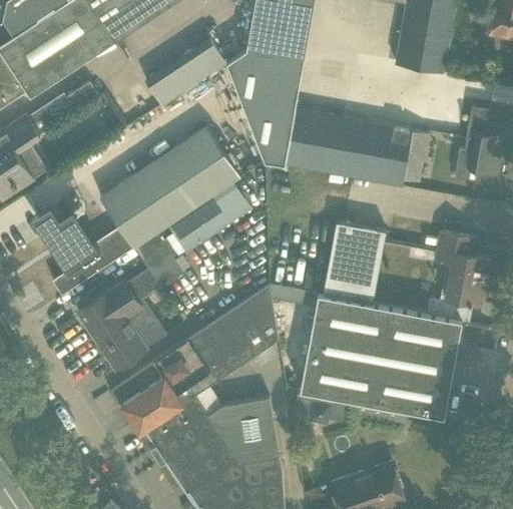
[(70,0),(68,1),(0,45),(0,107),(165,0),(70,0)]
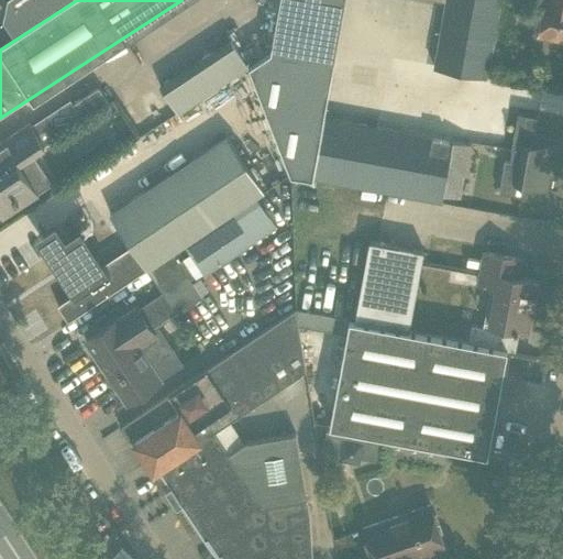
[(495,31),(500,4),(500,0),(431,0),(444,2),(444,1),(446,2),(434,72),(486,80),(495,31)]
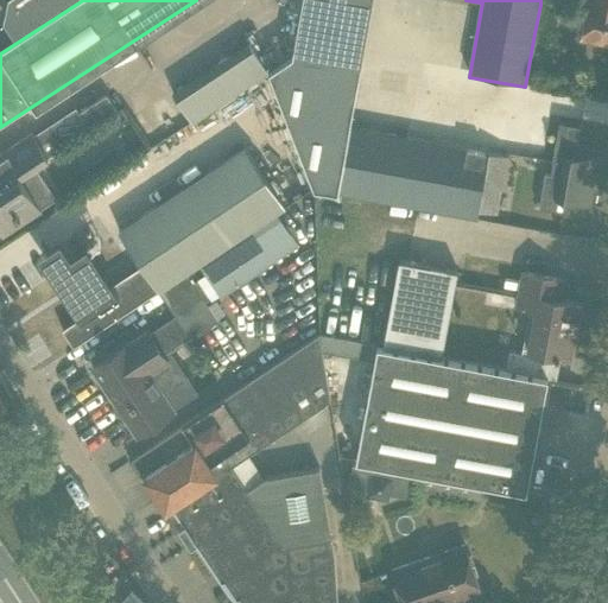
[(607,0),(590,0),(590,2),(588,2),(581,40),(607,44),(607,0)]
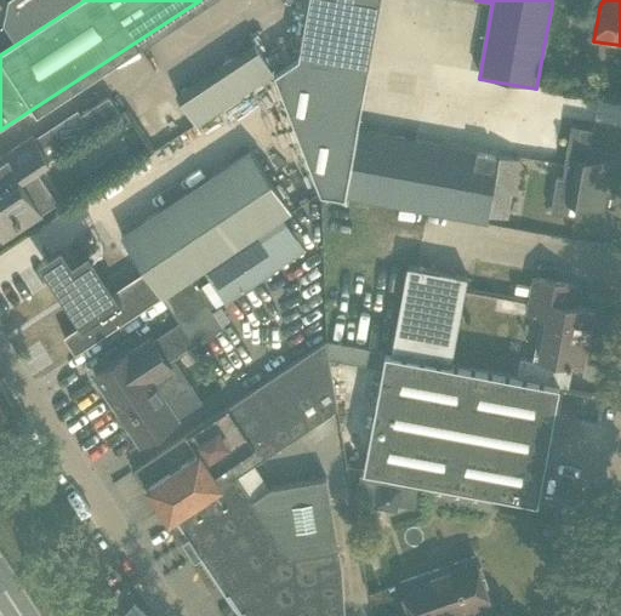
[(567,9),(552,5),(546,34),(562,36),(567,9)]
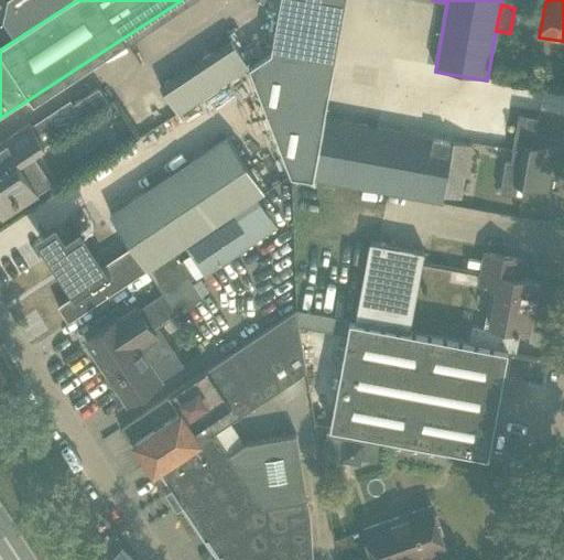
[(69,103),(30,128),(43,150),(84,124),(109,107),(98,90),(73,107),(69,103)]
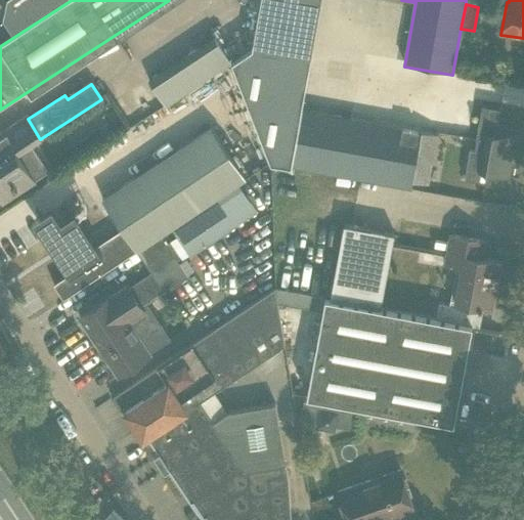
[(499,112),(482,107),(473,153),(469,152),(466,171),(467,171),(465,181),(486,185),(486,186),(514,191),(517,178),(513,177),(515,168),(518,169),(519,163),(510,162),(511,155),(514,155),(518,134),(495,130),(499,112)]
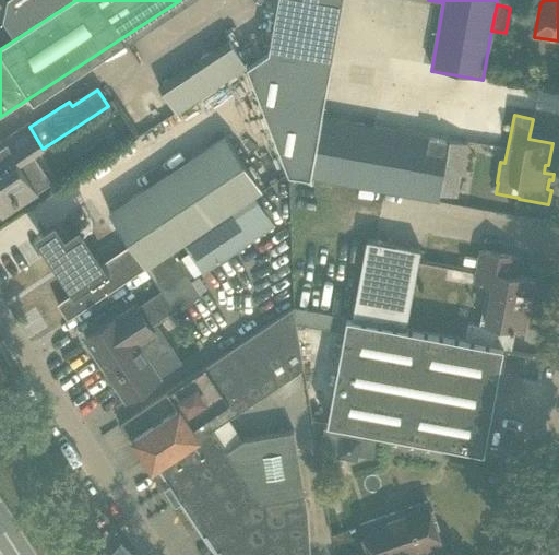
[(321,120),(308,180),(438,204),(439,196),(449,144),(321,120)]
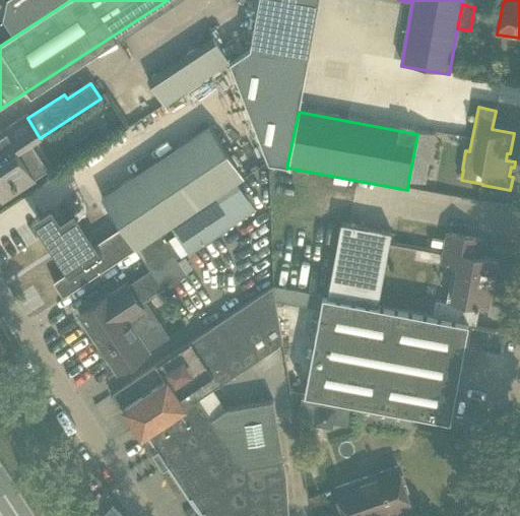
[(40,138),(27,118),(26,118),(0,135),(0,202),(1,204),(18,193),(35,183),(15,154),(41,138),(40,138)]
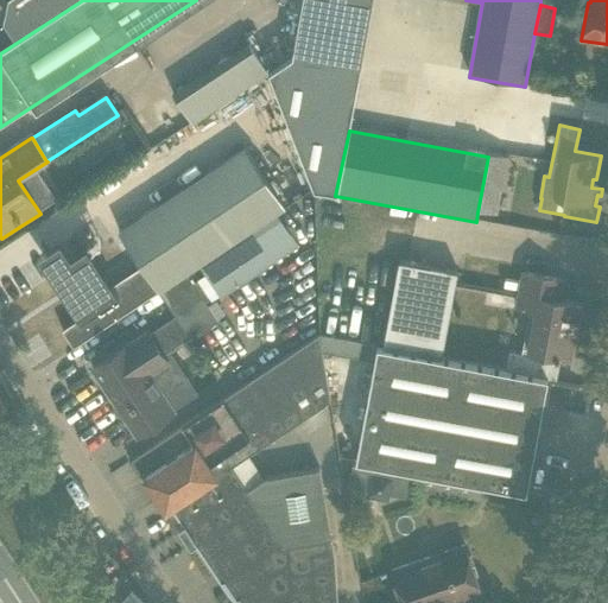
[(245,151),(118,235),(140,270),(158,294),(158,296),(187,277),(201,267),(227,251),(285,211),(284,210),(263,177),(245,151)]
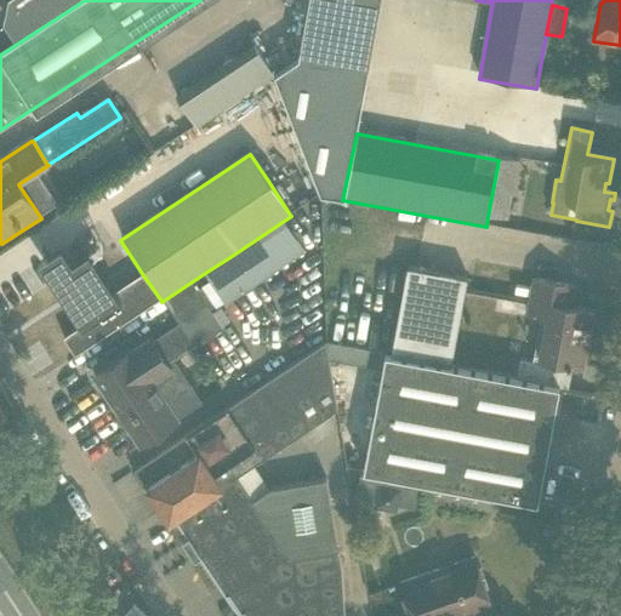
[(499,160),(488,217),(506,220),(517,163),(499,160)]
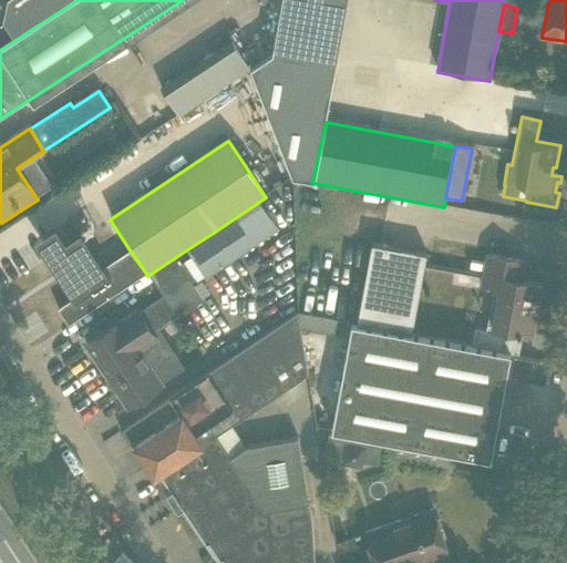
[(55,227),(34,241),(73,300),(58,310),(68,327),(147,275),(131,252),(105,268),(81,232),(65,242),(55,227)]
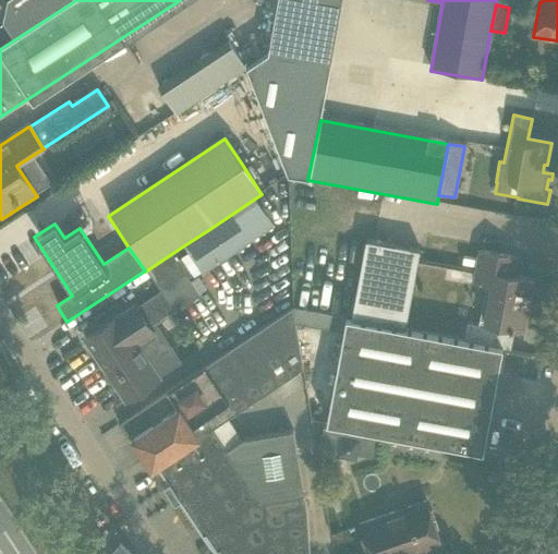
[(208,230),(184,245),(203,274),(227,259),(208,230)]
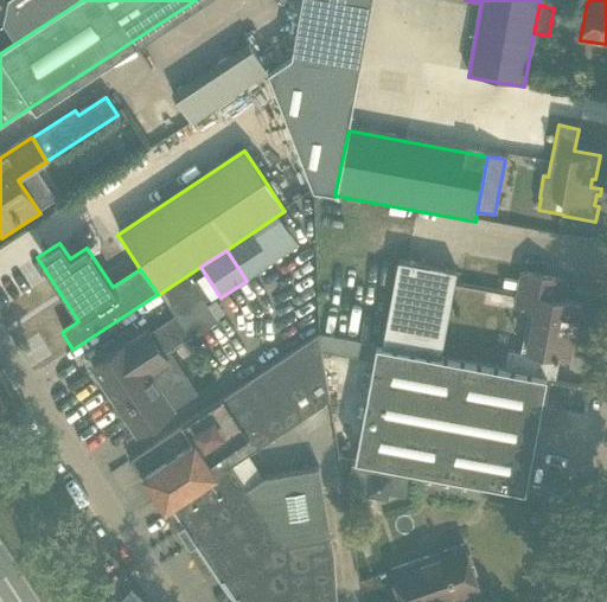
[(439,360),(452,296),(457,273),(398,262),(382,347),(382,350),(439,360)]
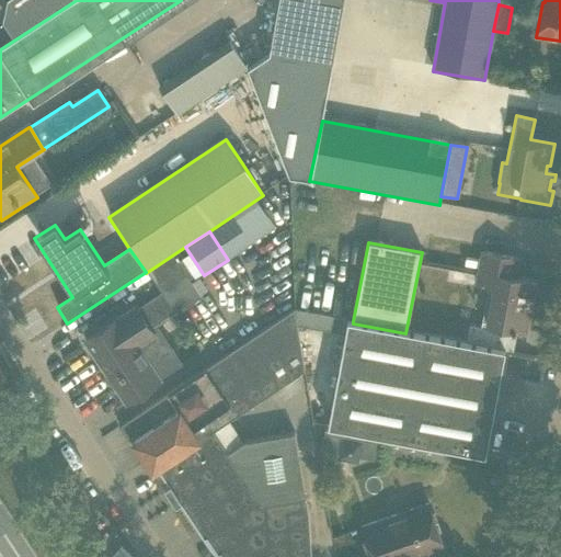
[(477,286),(489,288),(480,329),(469,327),(466,344),(505,351),(512,352),(515,330),(525,332),(535,283),(514,279),(518,260),(483,253),(477,286)]
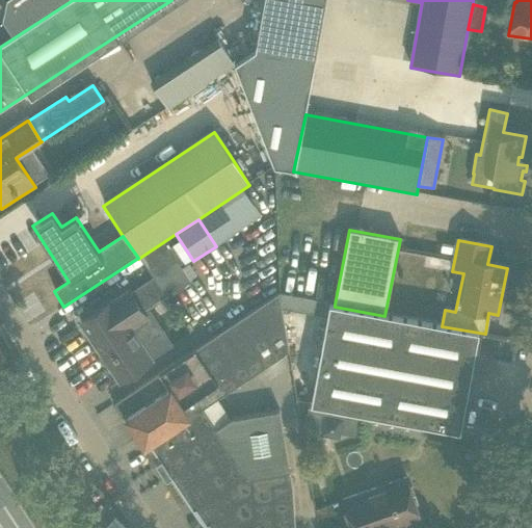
[(128,293),(98,313),(80,324),(120,384),(151,363),(129,330),(144,319),(142,315),(165,299),(165,300),(190,285),(179,267),(185,263),(174,246),(168,251),(163,242),(138,259),(152,280),(129,295),(128,293)]
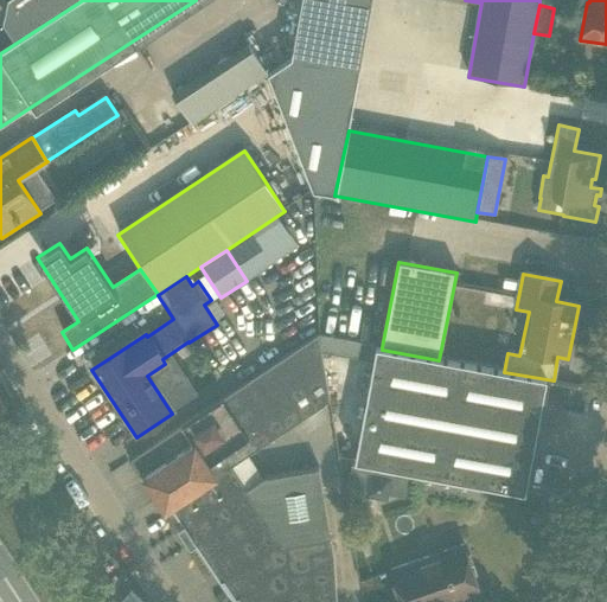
[(231,468),(328,404),(320,354),(318,337),(222,401),(240,428),(228,437),(238,454),(186,490),(191,495),(172,508),(222,583),(224,582),(236,601),(238,600),(240,601),(336,601),(332,557),(318,469),(264,479),(247,491),(231,468)]
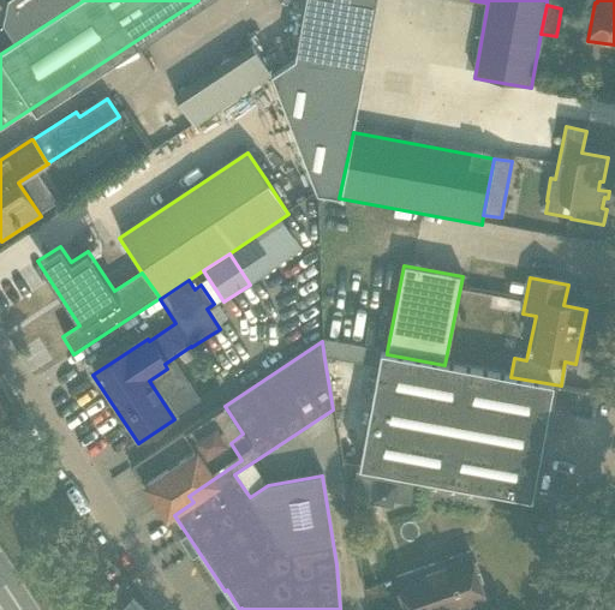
[(381,353),(322,341),(324,359),(377,369),(378,363),(381,353)]
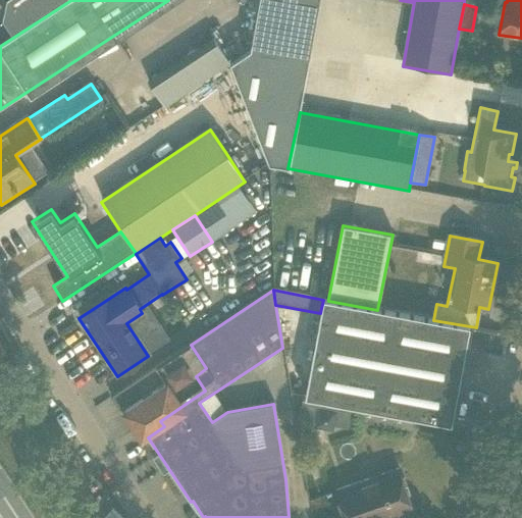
[(328,301),(328,299),(323,299),(323,300),(321,308),(320,313),(305,398),(384,412),(411,417),(451,424),(470,326),(433,320),(403,314),(377,310),(328,301)]
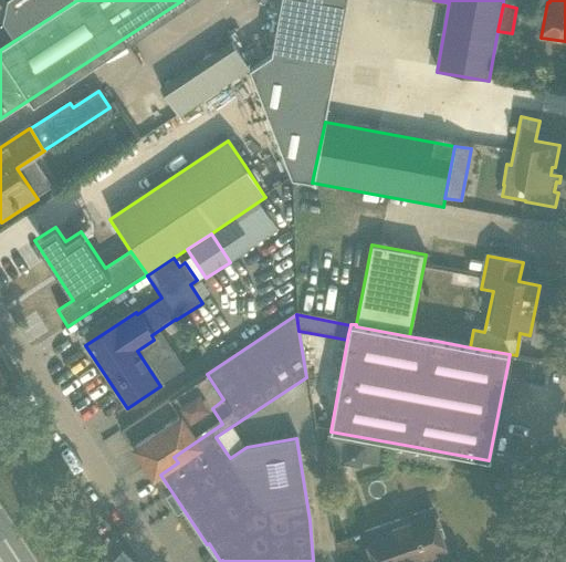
[(179,418),(153,436),(135,449),(154,478),(160,475),(178,462),(174,457),(222,424),(212,408),(223,399),(207,374),(167,401),(179,418)]
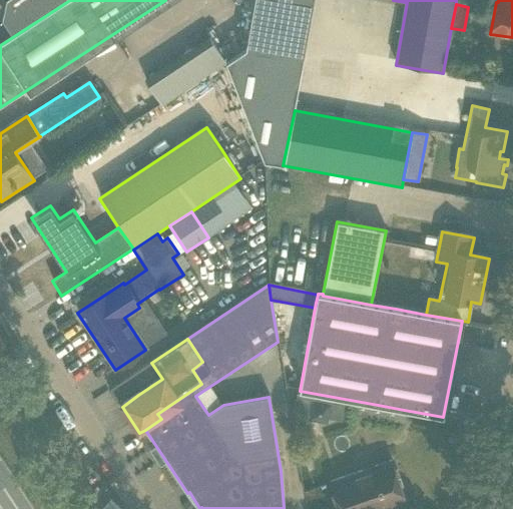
[(343,423),(346,407),(297,398),(294,414),(343,423)]
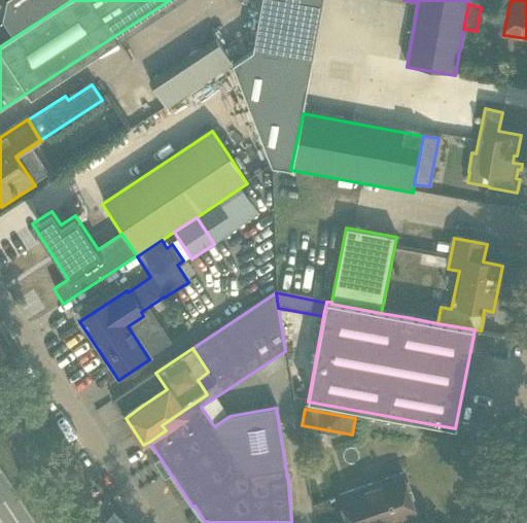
[(402,476),(383,482),(339,497),(345,515),(348,522),(385,522),(392,520),(393,522),(402,522),(417,517),(402,476)]
